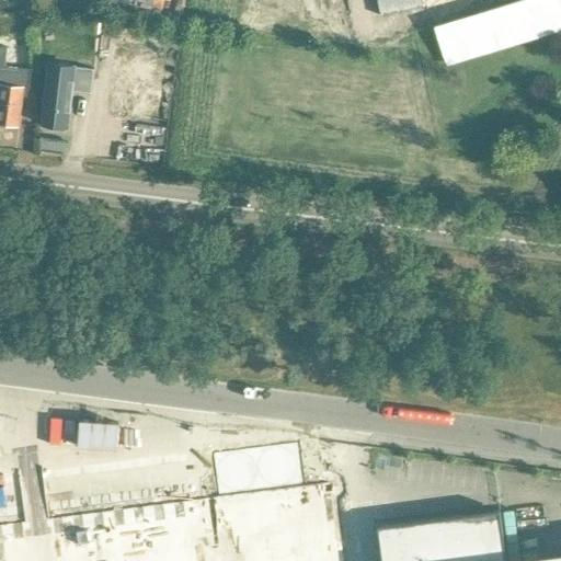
[(421,0),(377,0),(381,15),(423,6),(421,0)]
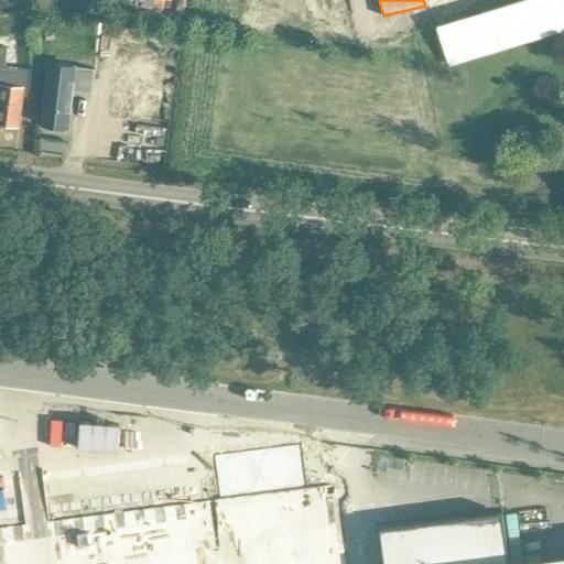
[(563,0),(514,0),(436,23),(448,62),(449,65),(563,30),(563,0)]
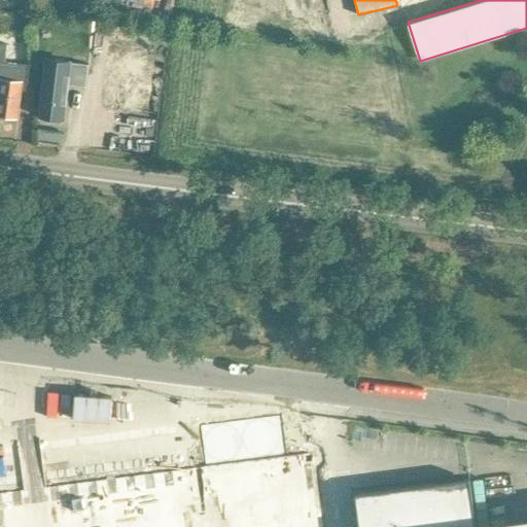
[(109,32),(101,103),(142,108),(150,37),(109,32)]
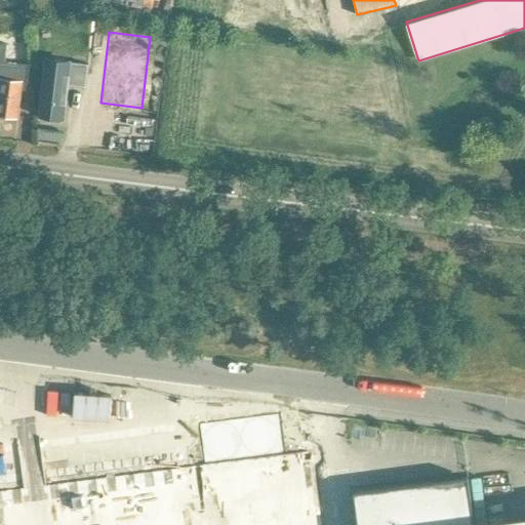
[(89,37),(71,37),(71,48),(90,49),(89,37)]
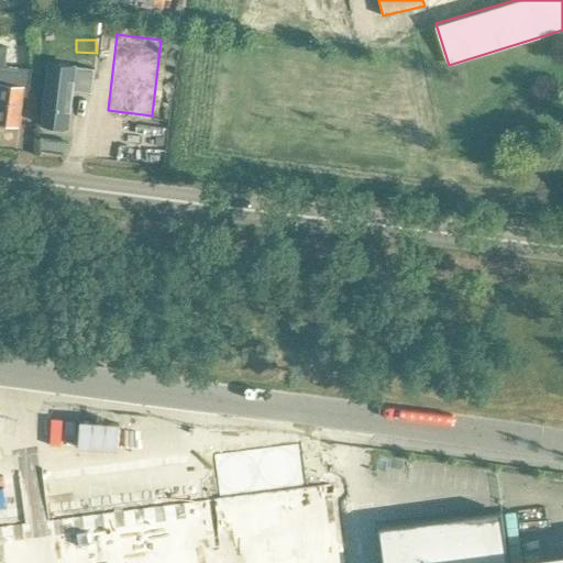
[(0,122),(19,125),(23,89),(29,90),(32,68),(6,67),(8,47),(0,45),(0,122)]
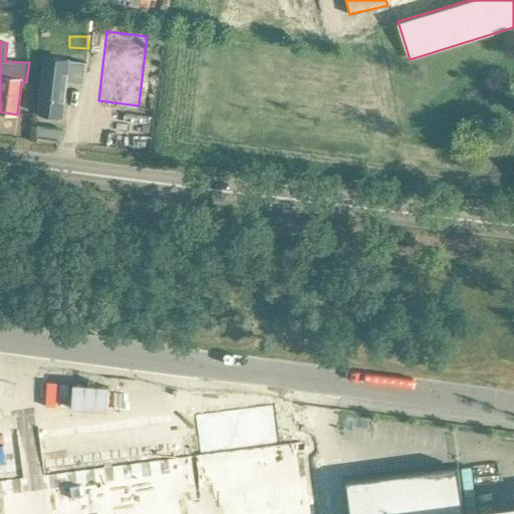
[(45,57),(38,113),(46,114),(46,117),(59,119),(59,116),(61,116),(64,93),(65,84),(66,78),(76,79),(82,80),(82,84),(83,85),(86,62),(45,57)]
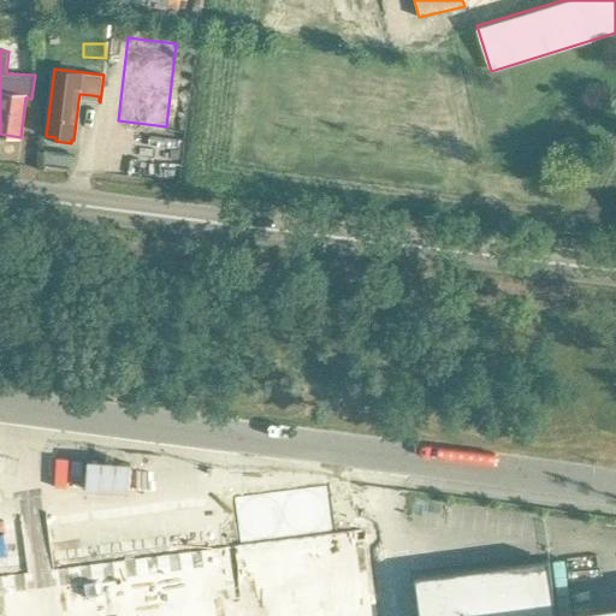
[(0,495),(0,511),(16,526),(24,517),(0,495)]
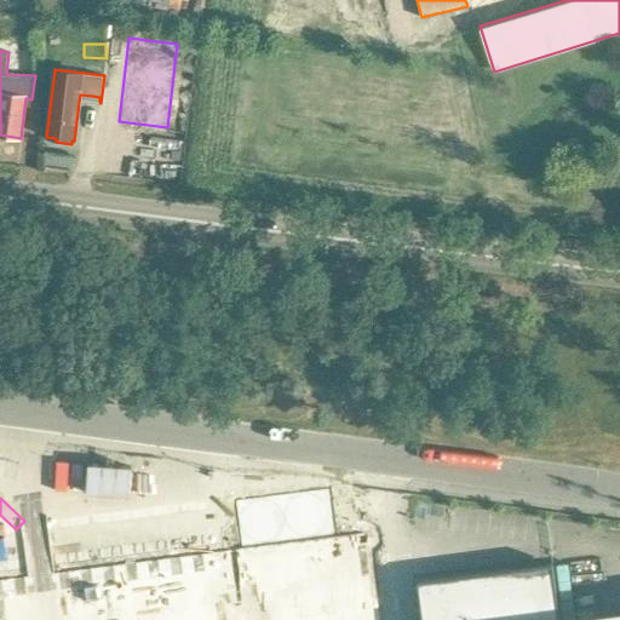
[(351,501),(336,504),(339,533),(356,530),(352,509),(351,501)]
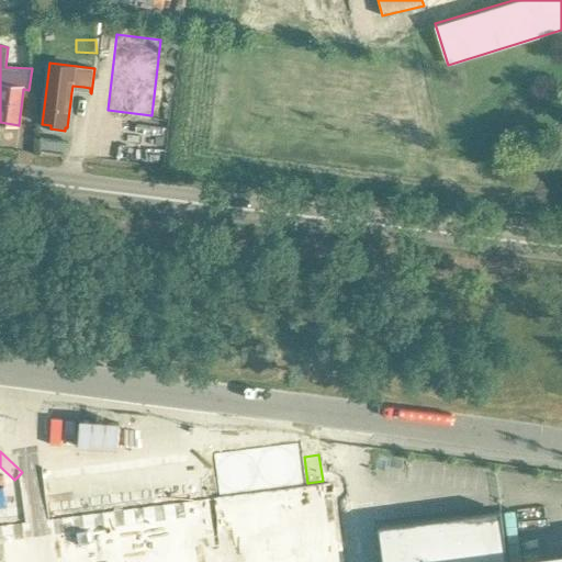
[(206,498),(0,525),(0,561),(344,561),(334,482),(206,498)]
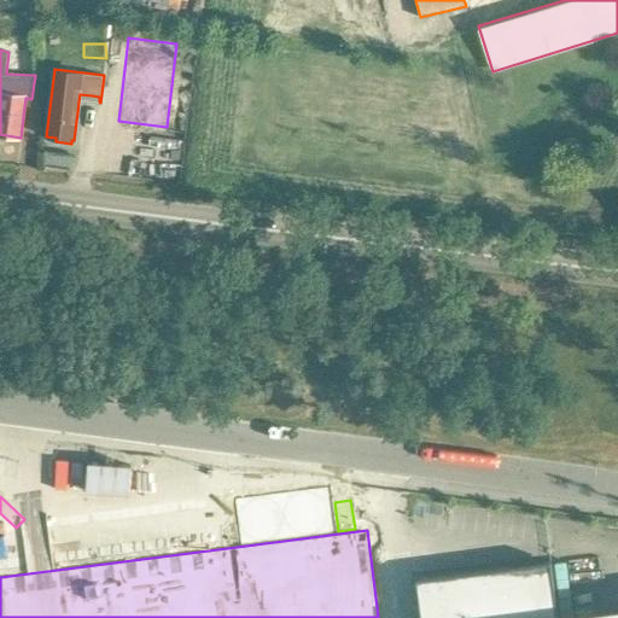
[(558,617),(551,561),(417,579),(420,617),(558,617)]
